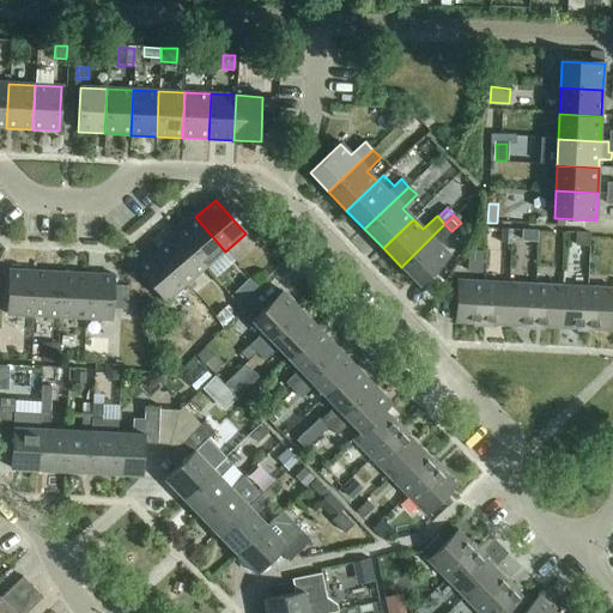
[(195,217),(176,234),(206,268),(225,252),(195,217)]
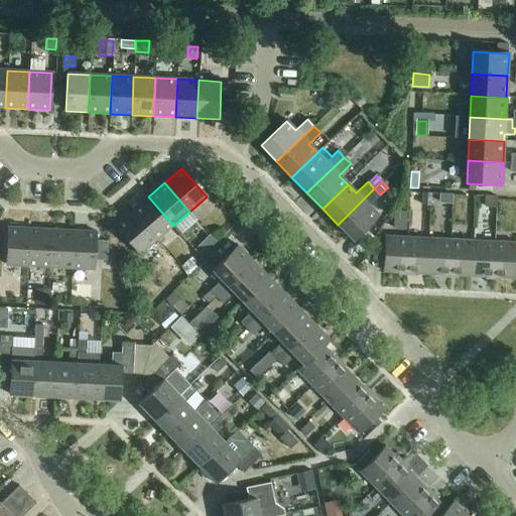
[(374,188),(338,225),(353,241),(378,216),(369,207),(381,196),(380,195),(374,188)]
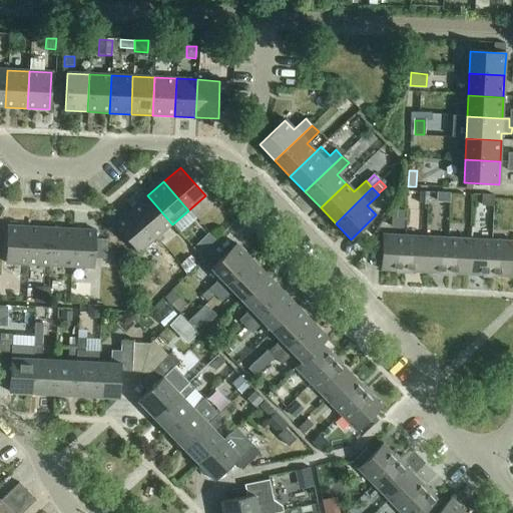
[(428,205),(429,192),(420,191),(419,204),(428,205)]
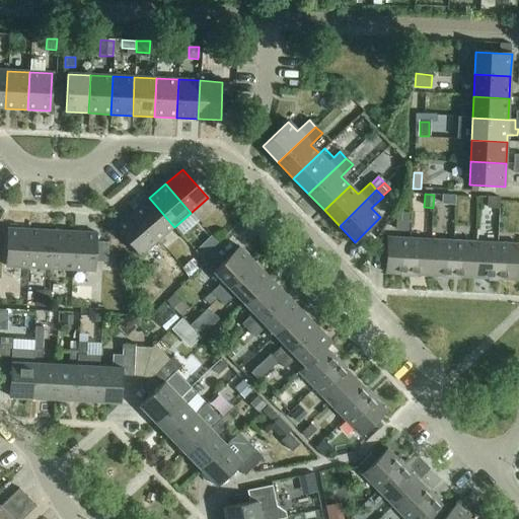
[(149,198),(133,213),(157,241),(174,227),(149,198)]
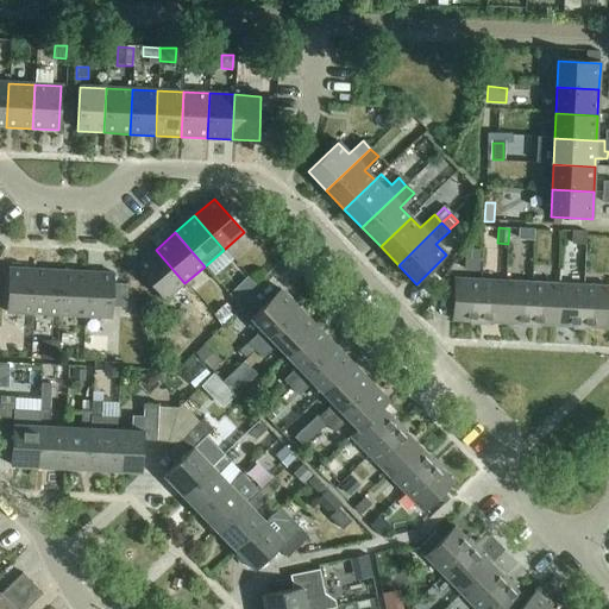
[(585,245),(586,232),(571,232),(570,245),(585,245)]
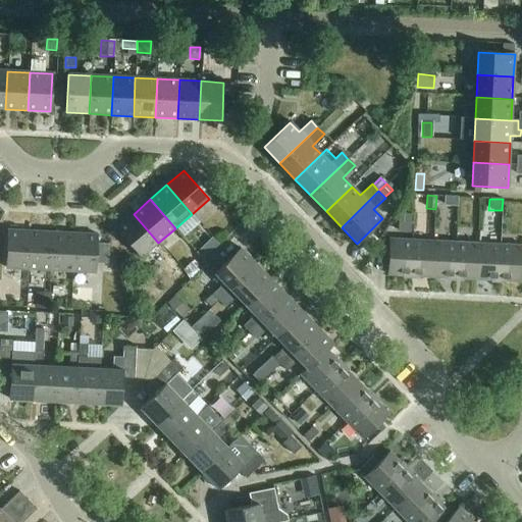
[(158,243),(134,214),(116,228),(141,258),(158,243)]
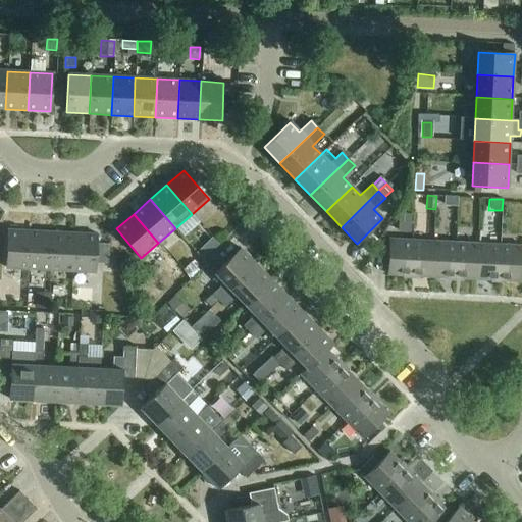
[(5,268),(29,270),(31,231),(7,230),(5,268)]
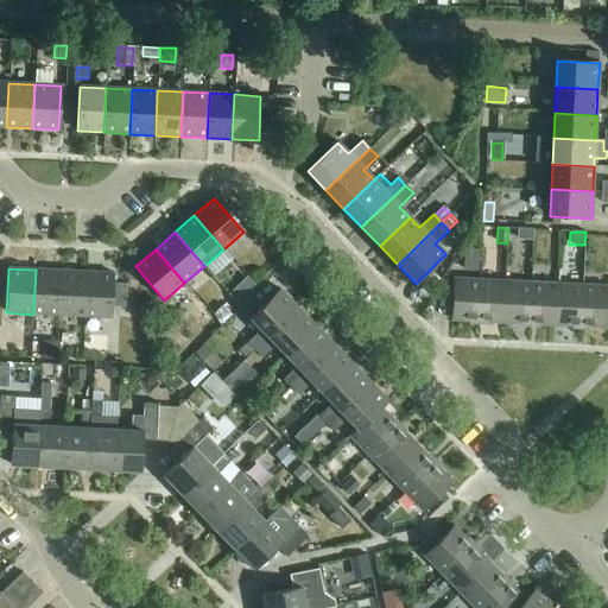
[(33,315),(58,316),(61,271),(36,270),(33,315)]
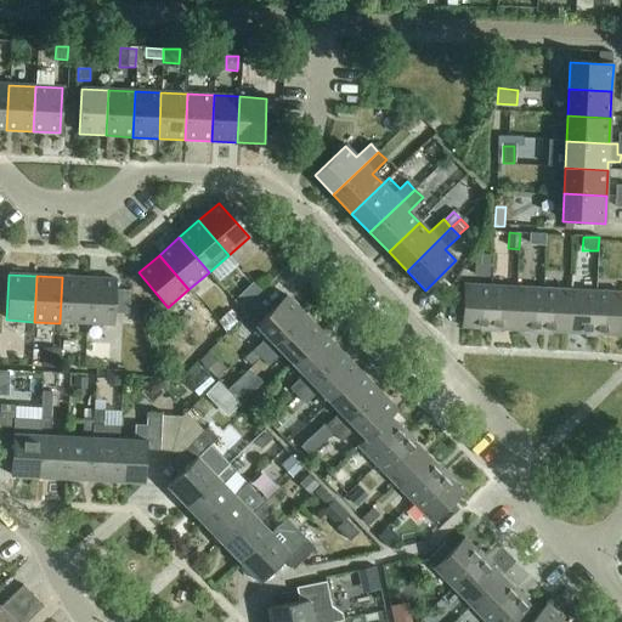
[(60,323),(86,324),(89,278),(62,277),(60,323)]
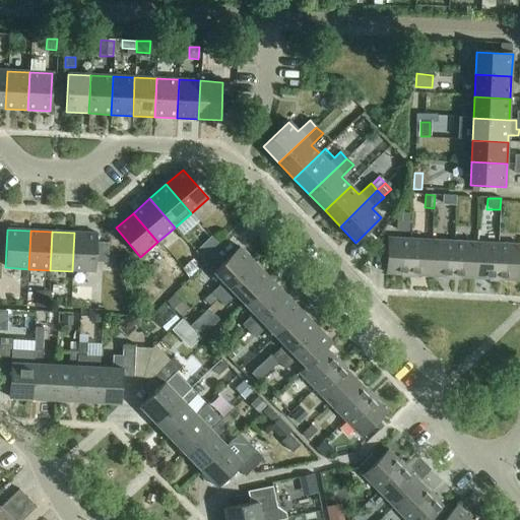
[(74,233),(72,271),(94,272),(95,263),(96,243),(96,234),(74,233)]
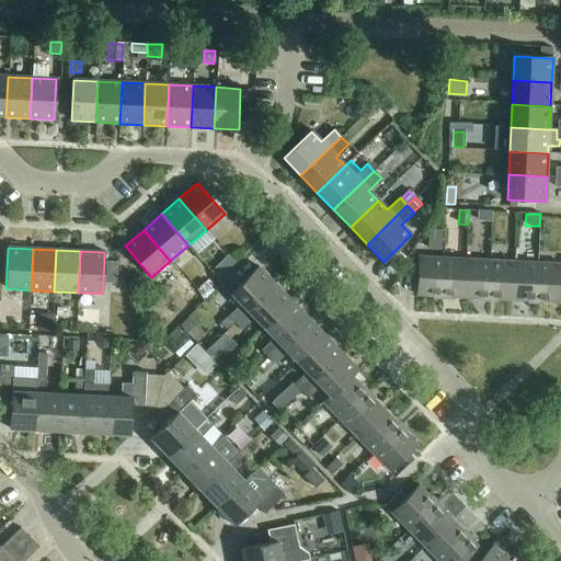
[(416,296),(441,297),(443,259),(419,258),(416,296)]
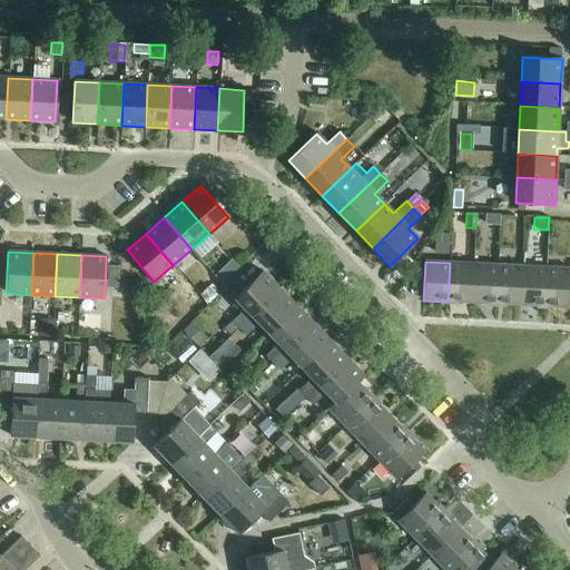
[(448,302),(472,303),(473,264),(450,263),(448,302)]
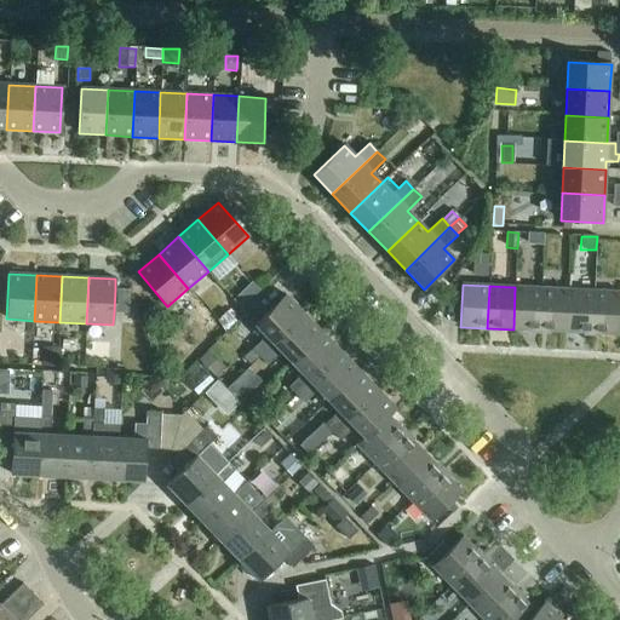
[(514,329),(539,331),(541,288),(515,287),(514,329)]
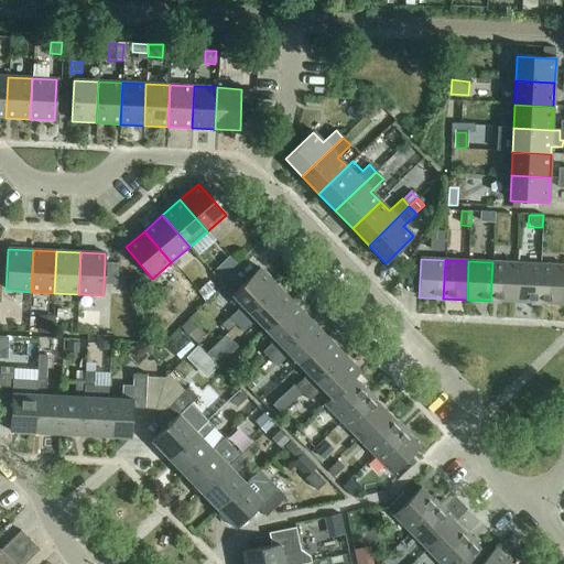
[(490,301),(514,302),(517,263),(492,262),(490,301)]
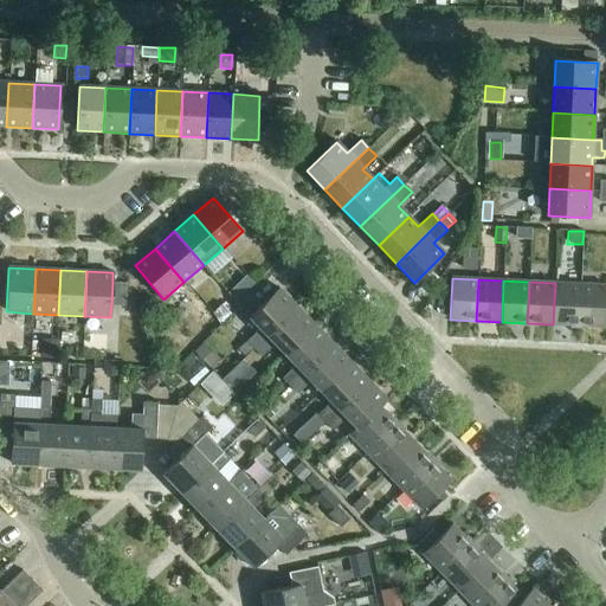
[(113,283),(111,307),(126,307),(127,283),(113,283)]
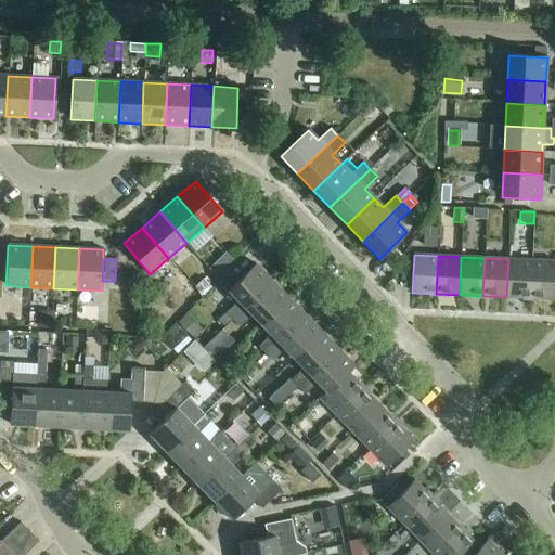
[(506,297),(529,298),(531,260),(508,259),(506,297)]
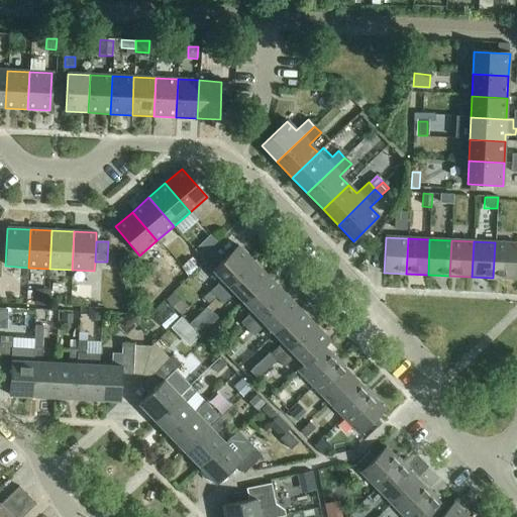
[(516,243),(495,242),(493,278),(516,279),(516,253),(516,243)]
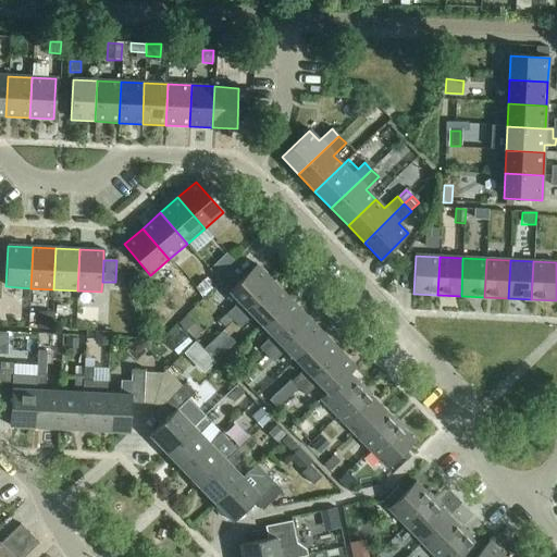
[(218,262),(210,270),(217,277),(225,270),(218,262)]
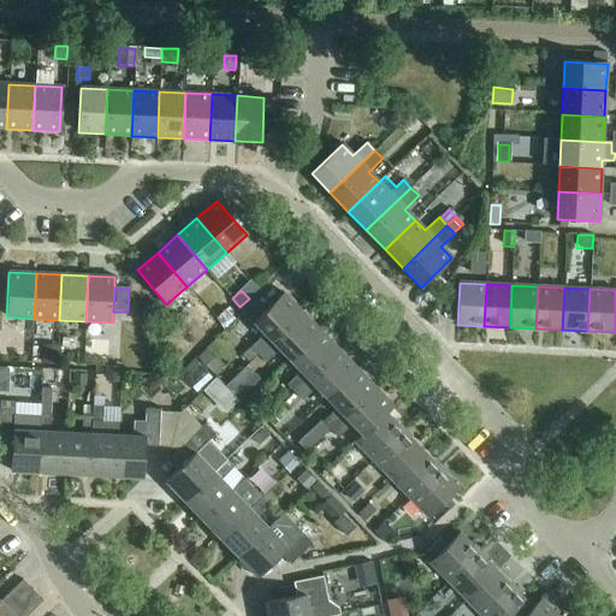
[(250,348),(258,356),(302,313),(284,294),(253,323),(264,335),(250,348)]
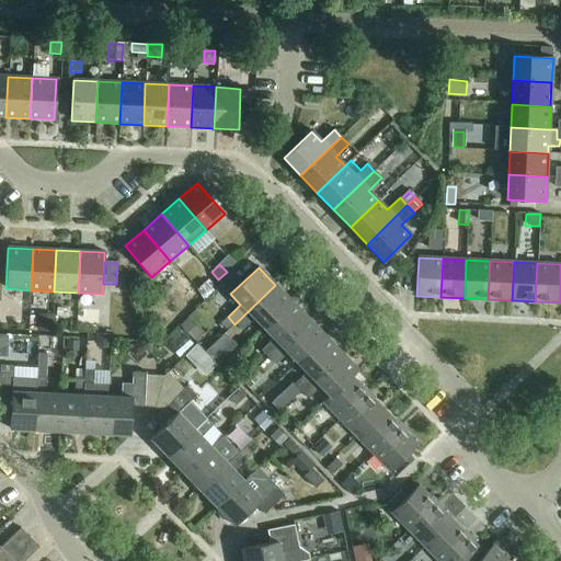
[(205,283),(196,290),(204,299),(213,290),(205,283)]
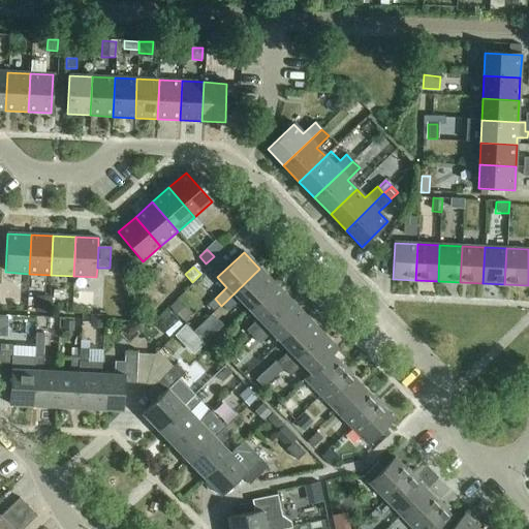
[(240,301),(249,310),(275,284),(259,269),(221,306),(216,311),(222,318),(240,301)]
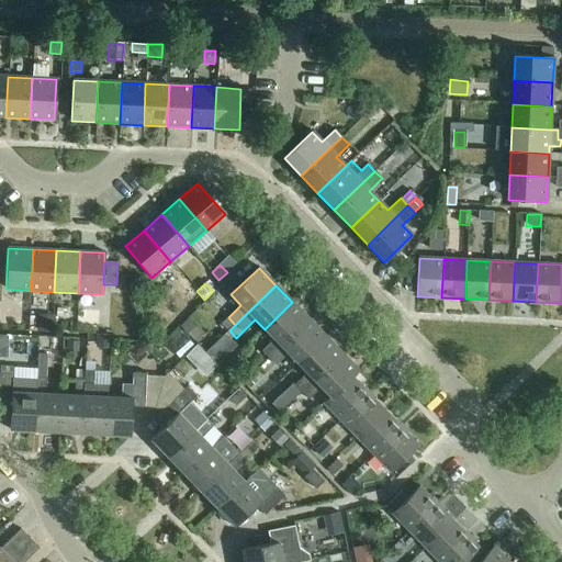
[(261,351),(268,359),(308,319),(292,302),(265,329),(273,339),(261,351)]
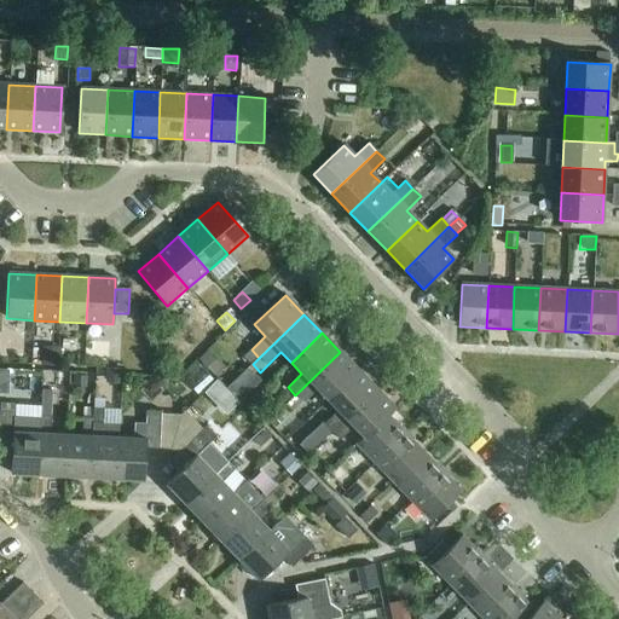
[(59,366),(61,348),(41,347),(41,365),(59,366)]
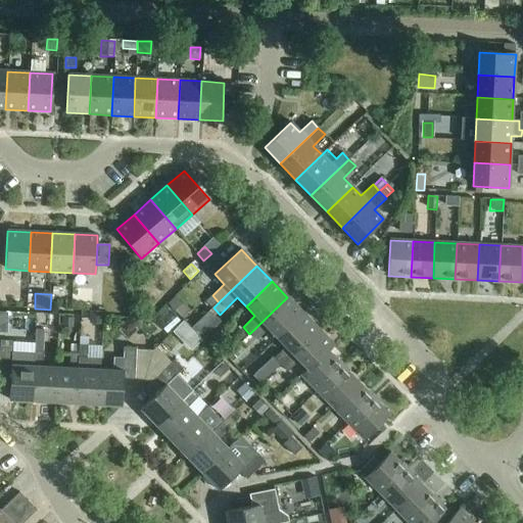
[(268,329),(277,338),(302,313),(287,297),(249,334),(256,340),(268,329)]
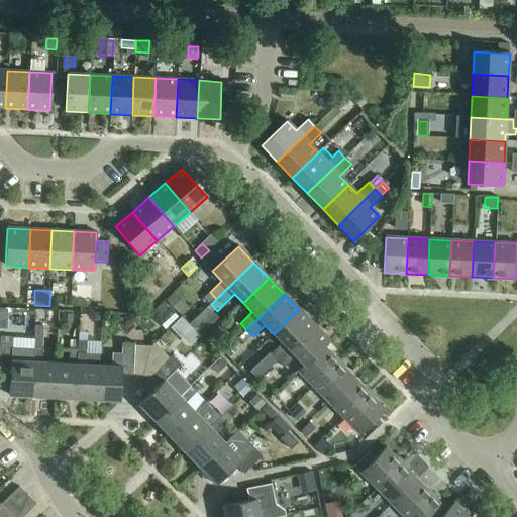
[(89,309),(89,318),(100,318),(100,309),(89,309)]
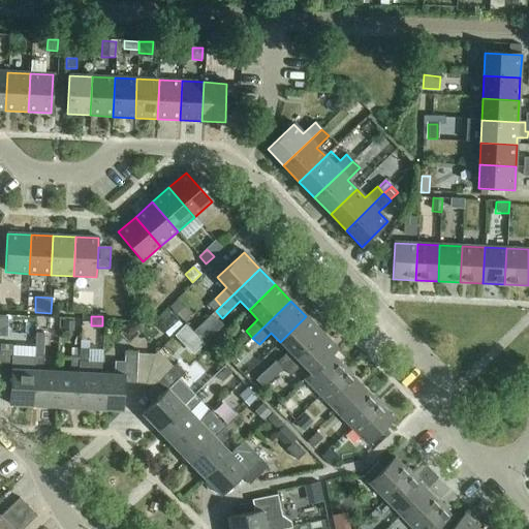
[(277,363),(283,370),(321,333),(306,316),(280,342),(288,351),(277,363)]
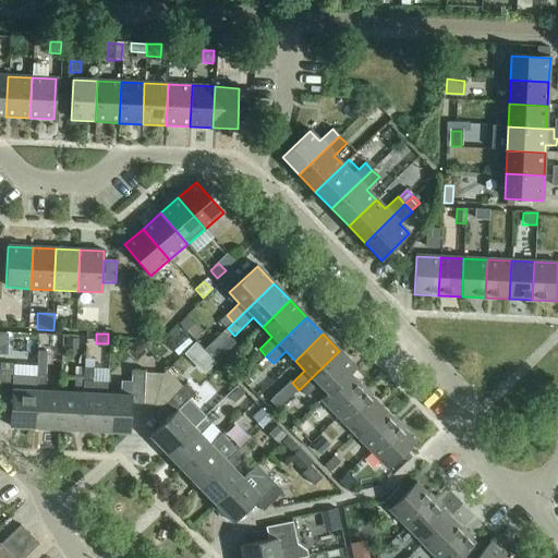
[(67,339),(67,348),(77,349),(77,340),(67,339)]
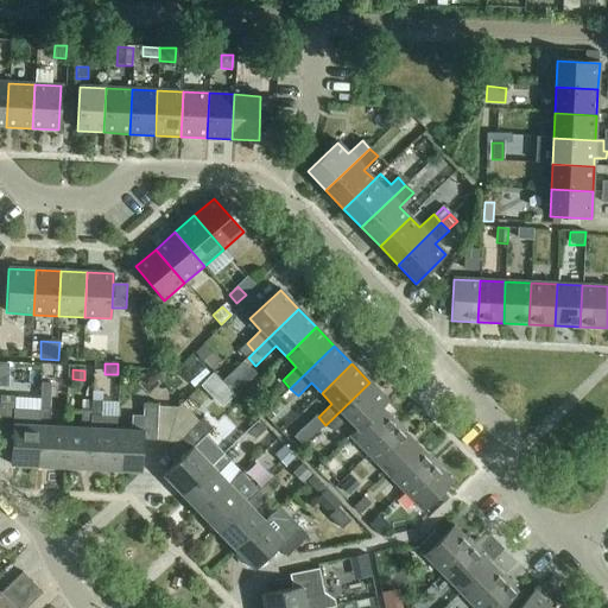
[(246,384),(234,371),(223,381),(235,393),(246,384)]
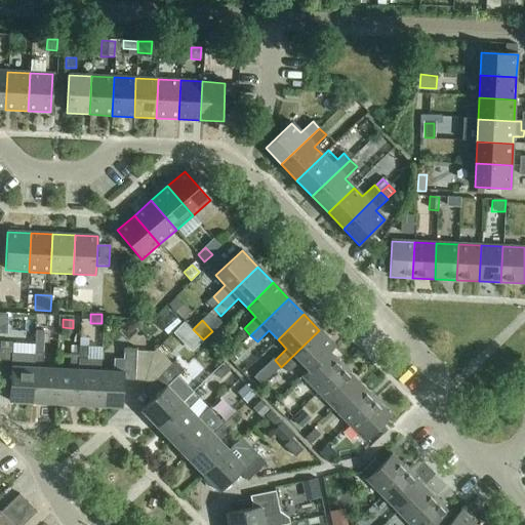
[(183,342),(193,332),(184,323),(173,333),(183,342)]
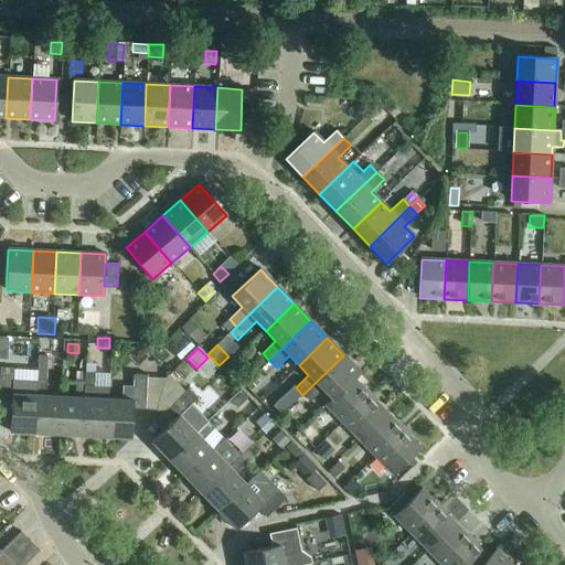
[(322,390),(331,398),(332,400),(353,379),(353,380),(361,373),(343,355),(302,395),(310,402),(322,390)]
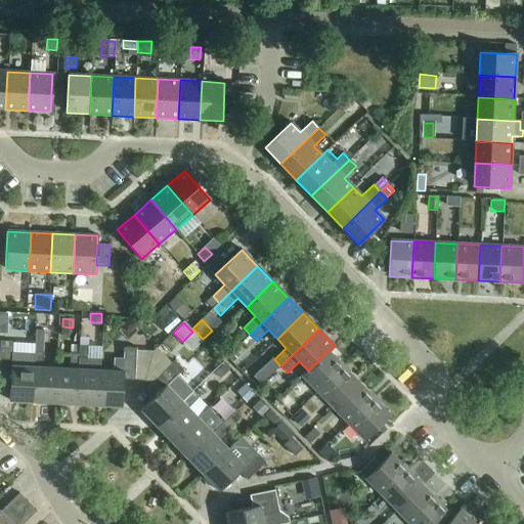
[(32,402),(53,403),(55,367),(42,367),(44,338),(35,338),(34,366),(32,402)]
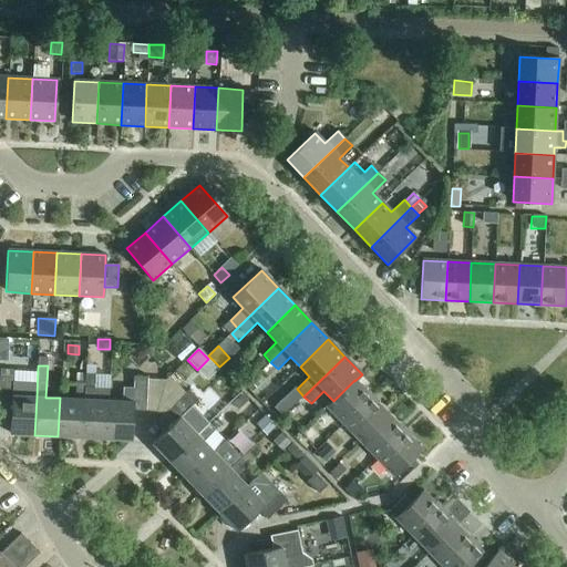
[(10,434),(34,435),(37,397),(12,395),(13,377),(0,374),(0,403),(11,404),(10,434)]
